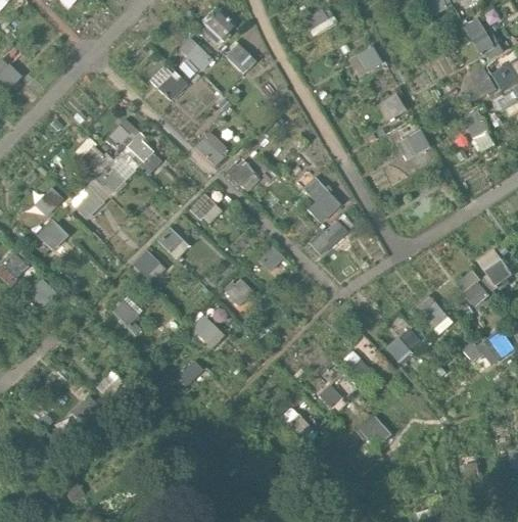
[(0,0),(0,10),(9,0),(0,0)]
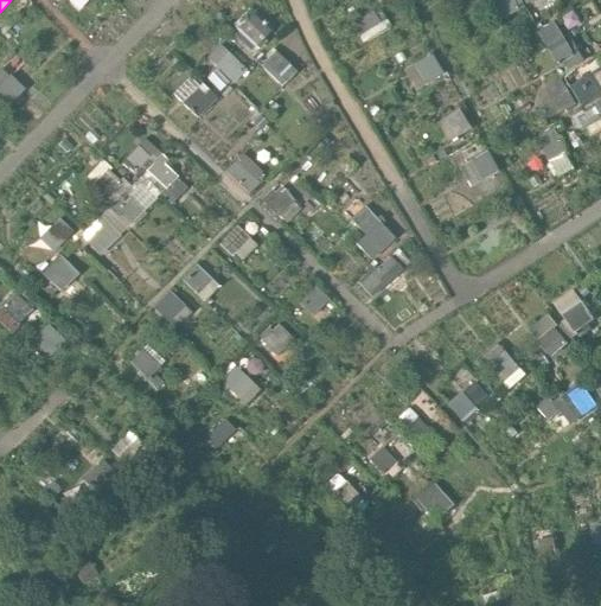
[(497,0),(492,4),(503,19),(525,4),(523,0),(497,0)]
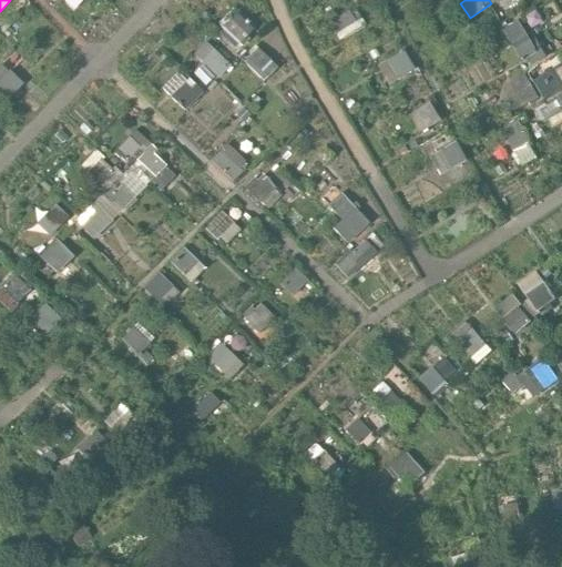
[(220,26),(243,47),(259,29),(236,8),(220,26)]
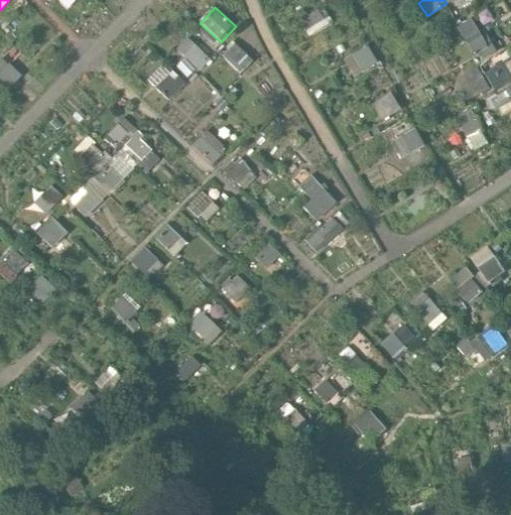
[(323,8),(304,17),(310,31),(329,21),(323,8)]
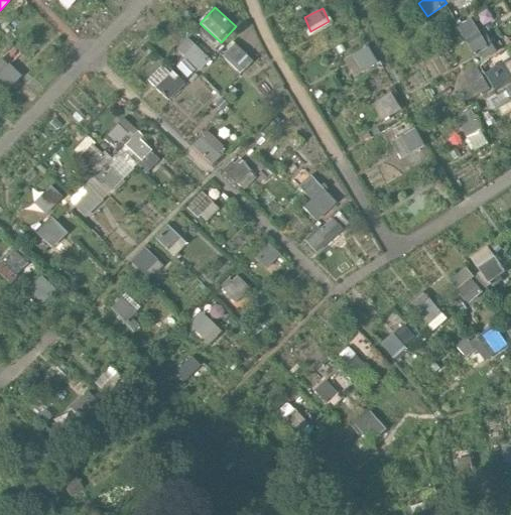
[(499,49),(485,26),(479,30),(471,17),(458,25),(480,60),(499,49)]
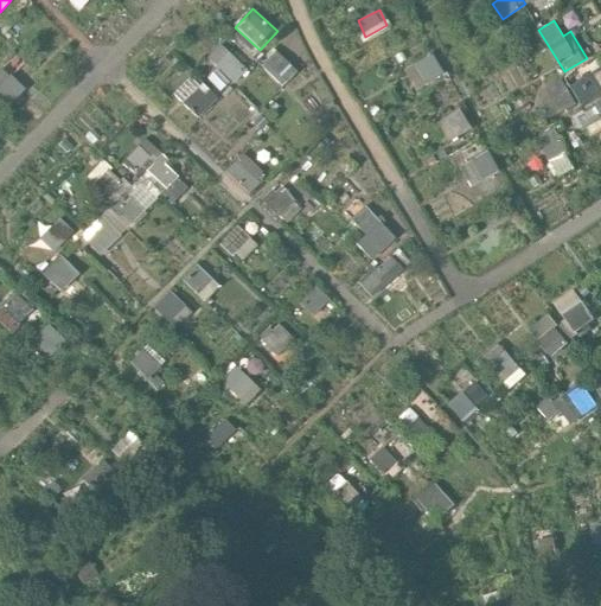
[(208,59),(237,83),(251,65),(223,42),(208,59)]
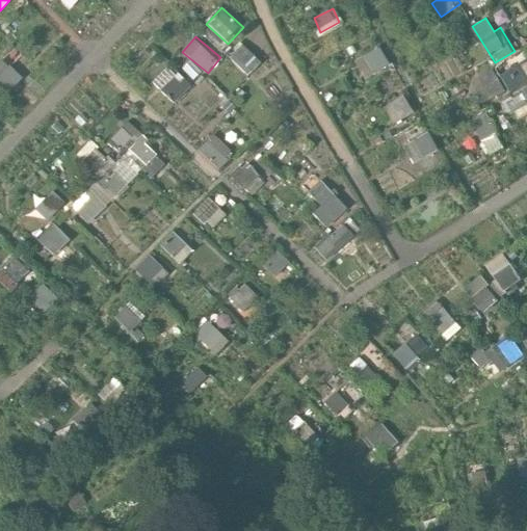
[(244,42),(232,54),(251,74),(263,61),(244,42)]
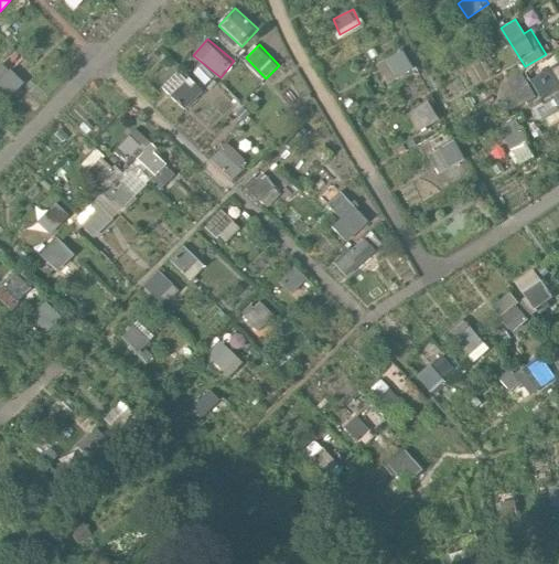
[(389,83),(412,66),(400,48),(376,64),(389,83)]
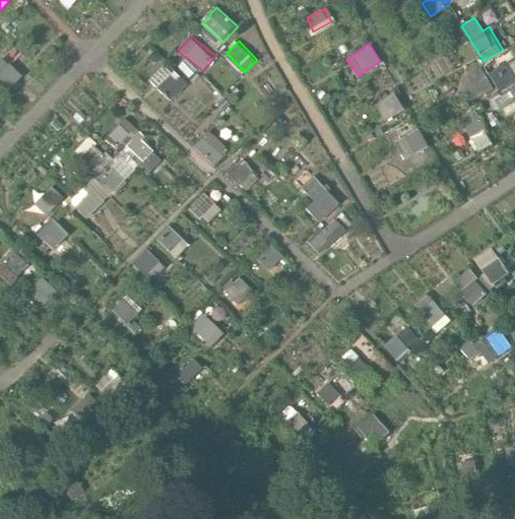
[(497,88),(514,81),(514,54),(488,64),(497,88)]
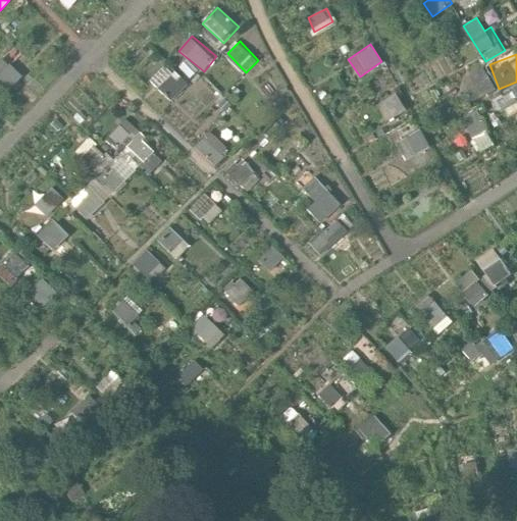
[(172,101),(189,84),(166,62),(150,80),(172,101)]
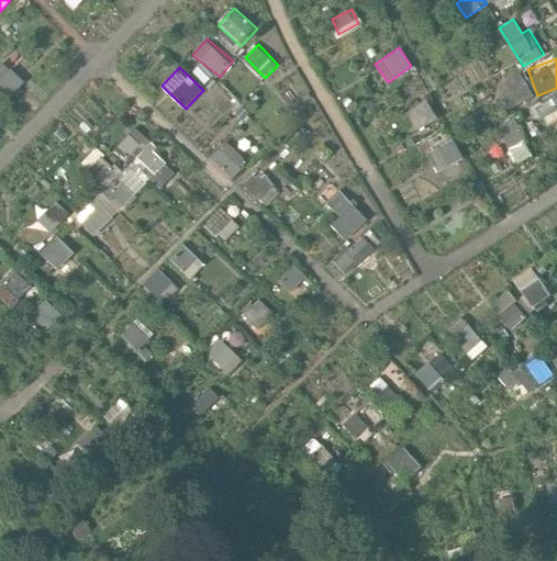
[(0,88),(7,96),(21,83),(9,70),(0,77),(0,88)]
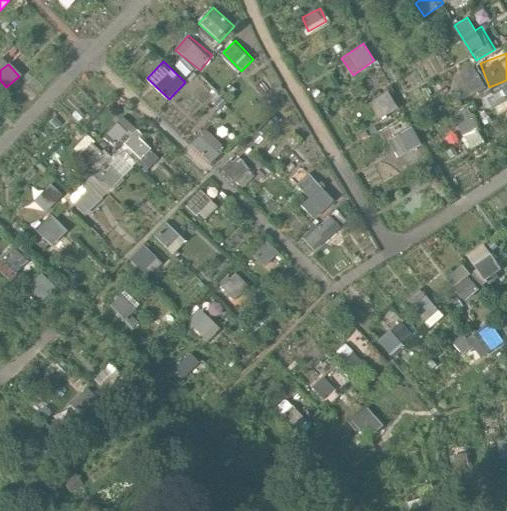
[(465,98),(487,88),(476,65),(454,75),(465,98)]
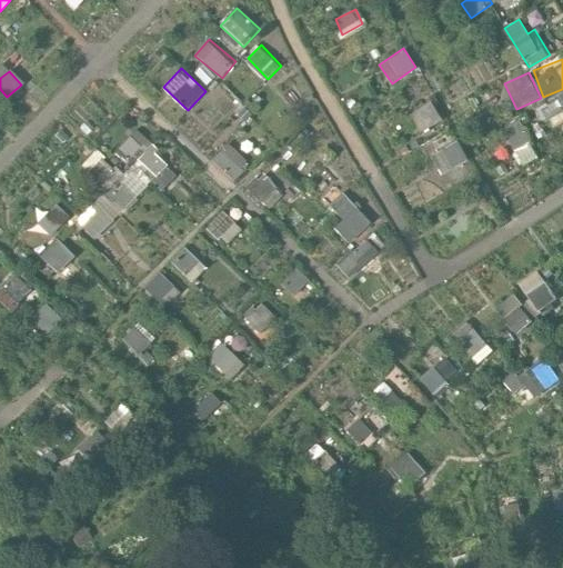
[(562,91),(538,103),(549,128),(562,121),(562,91)]
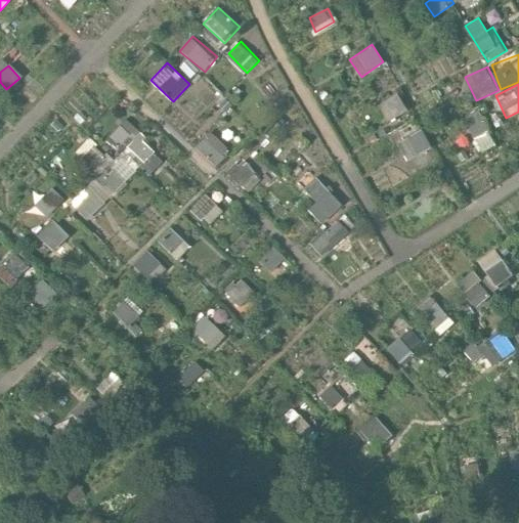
[(388,122),(409,112),(400,92),(379,103),(388,122)]
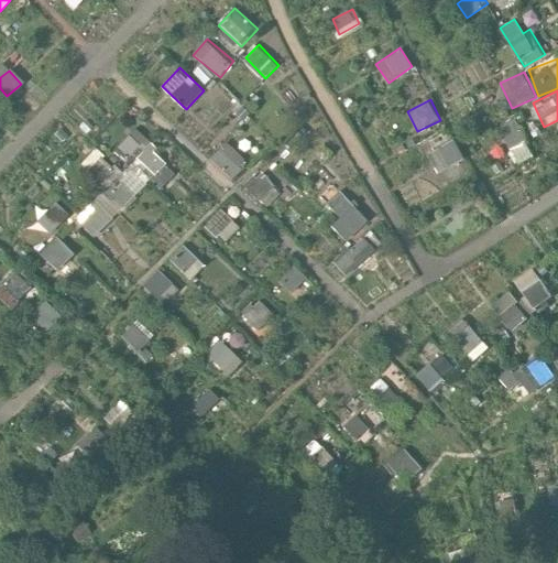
[(517,119),(502,125),(516,162),(531,157),(517,119)]
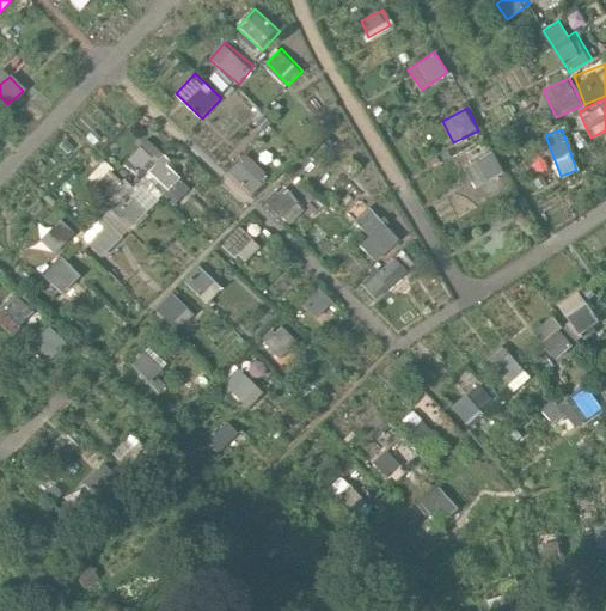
[(146,140),(124,162),(140,176),(111,206),(118,211),(146,182),(172,207),(193,187),(146,140)]
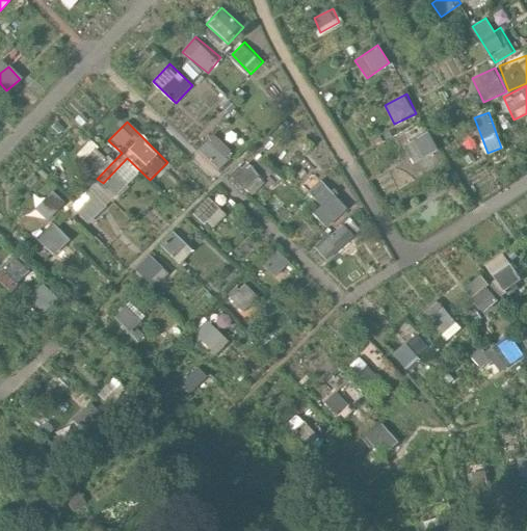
[(417,164),(441,151),(429,131),(405,144),(417,164)]
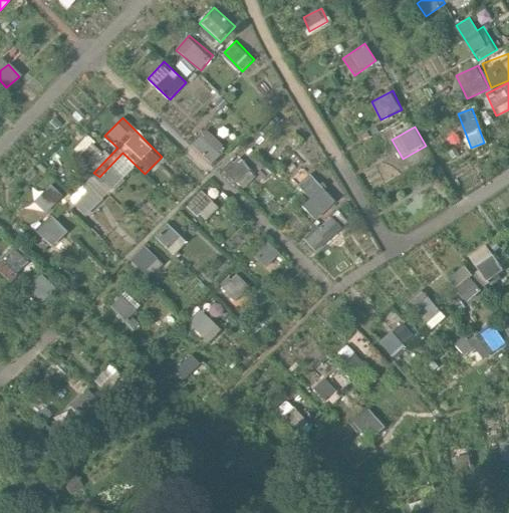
[(211,164),(226,150),(206,130),(192,144),(211,164)]
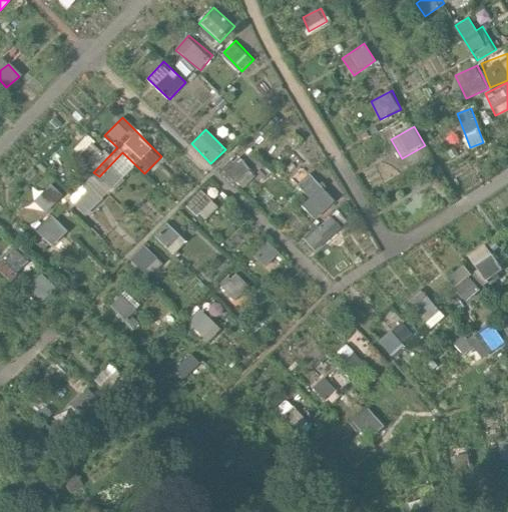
[(101,176),(114,188),(134,167),(121,155),(101,176)]
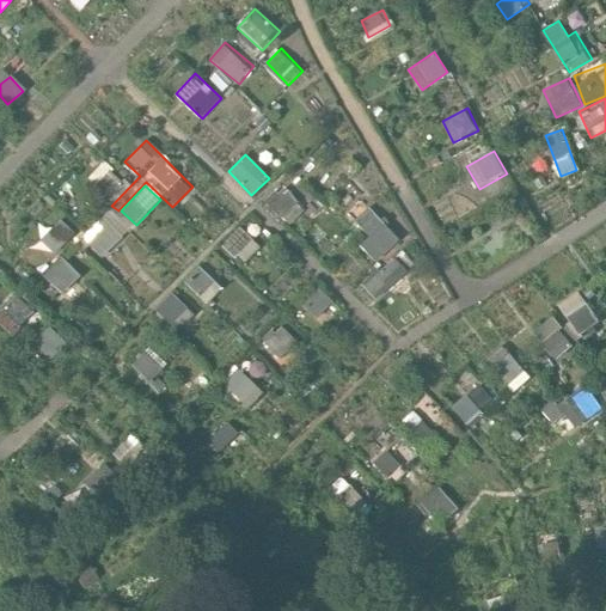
[(281,185),(265,201),(288,225),(304,211),(281,185)]
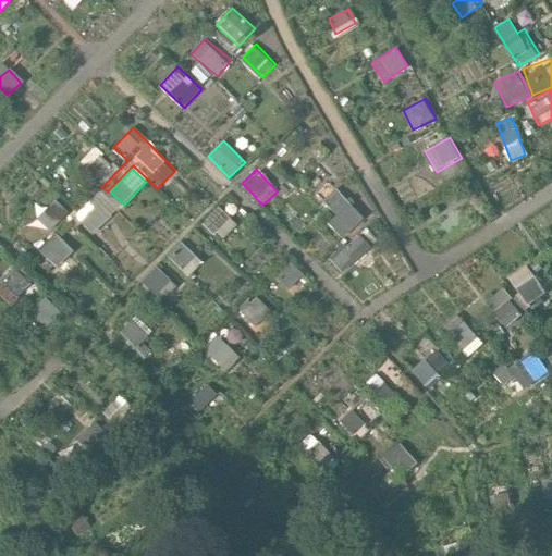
[(322,200),(334,217),(327,223),(339,239),(364,222),(339,188),(322,200)]
